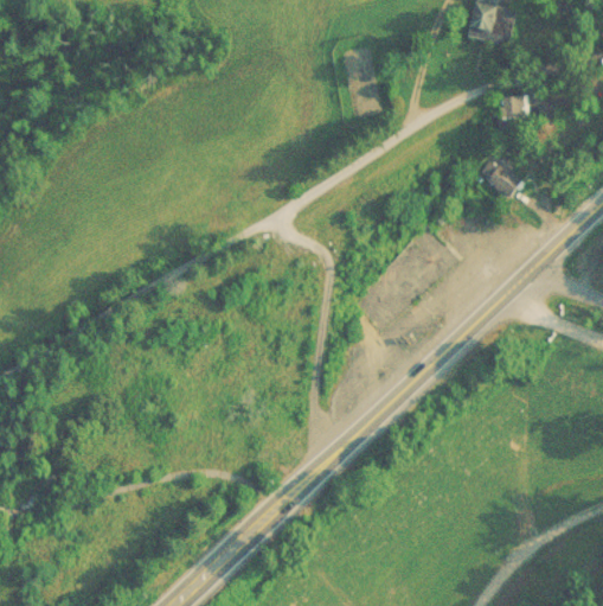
[(472,0),(466,37),(507,45),(515,4),(495,0),(472,0)]
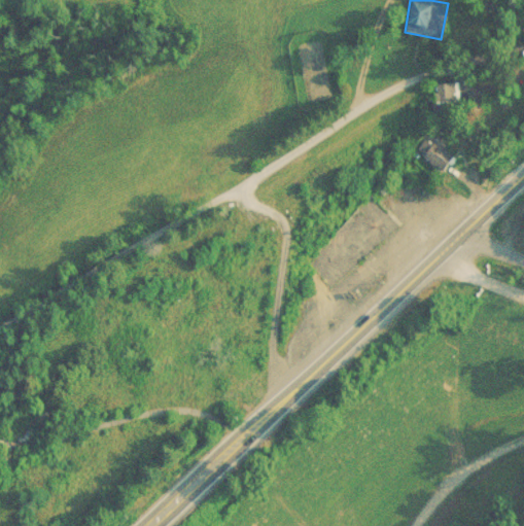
[(437,105),(462,99),(458,80),(432,86),(437,105)]
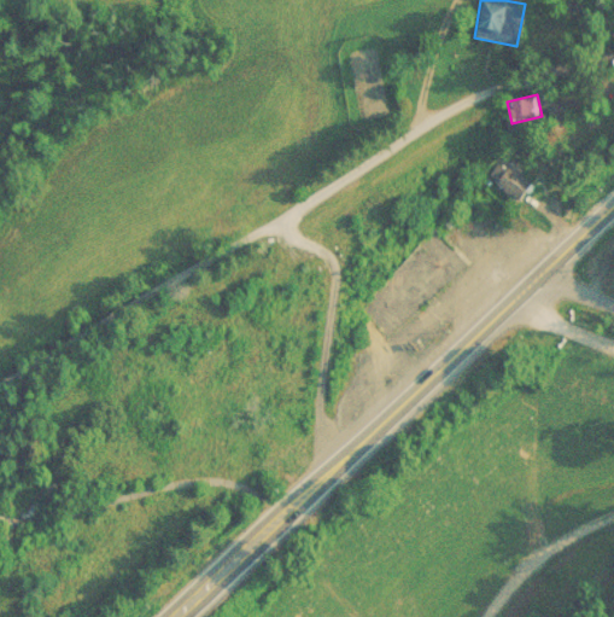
[(489,173),(515,205),(527,195),(502,162),(489,173)]
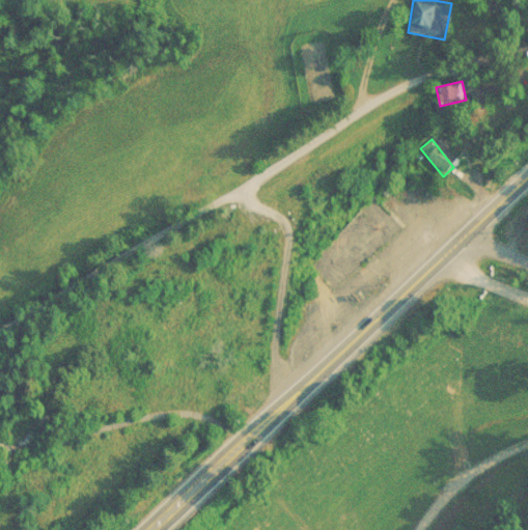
[(132,321),(124,307),(112,313),(119,327),(132,321)]
